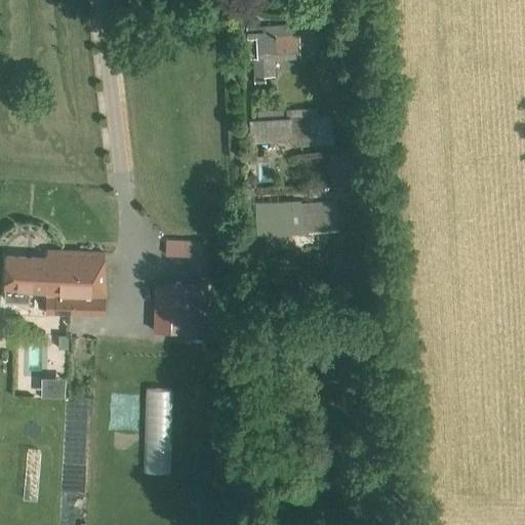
[(246,25),(246,39),(248,39),(248,61),(253,61),(253,83),(267,83),(267,76),(277,76),(277,59),(301,59),(307,58),(314,54),(318,49),(319,40),(316,34),(312,28),(307,25),(301,25),(246,25)]
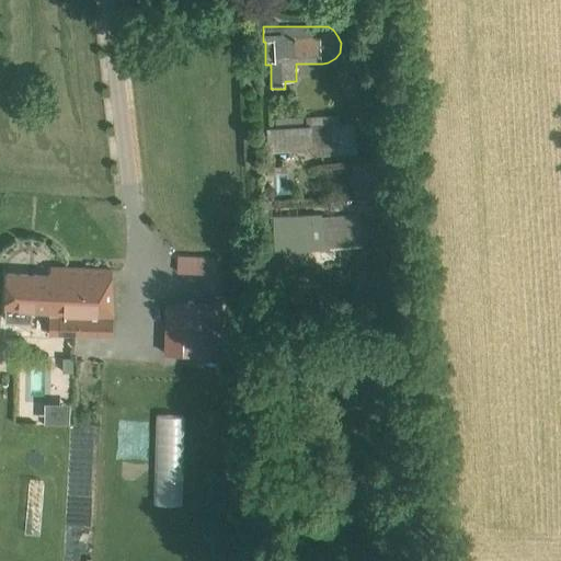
[(274,125),(267,125),(268,152),(310,150),(310,156),(356,153),(355,121),(340,122),(339,114),(274,117),(274,125)]
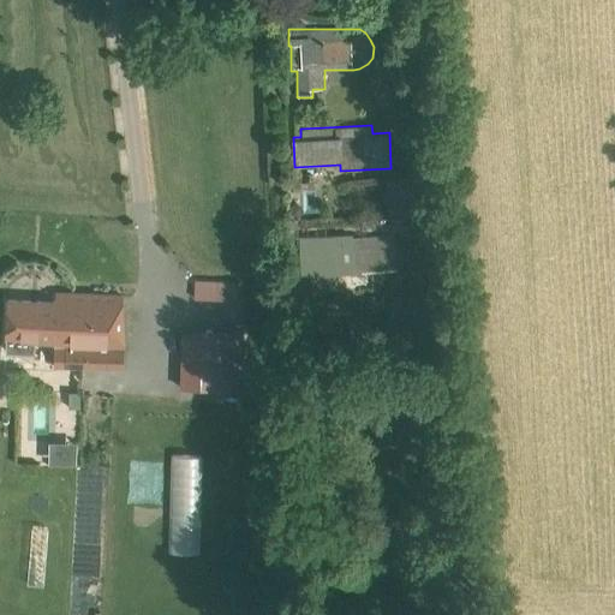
[(300,238),(303,274),(396,268),(394,233),(300,238)]
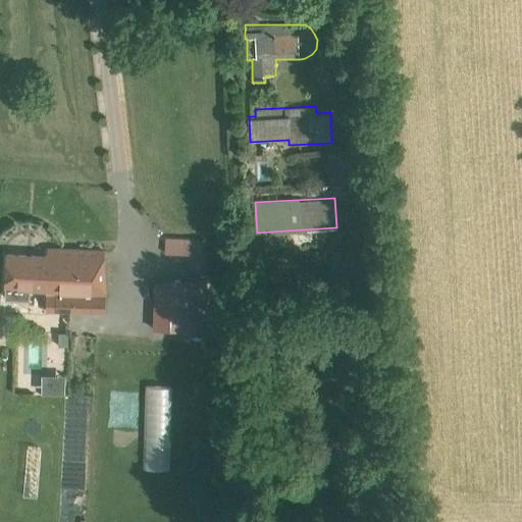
[(165,241),(165,251),(200,253),(200,243),(165,241)]
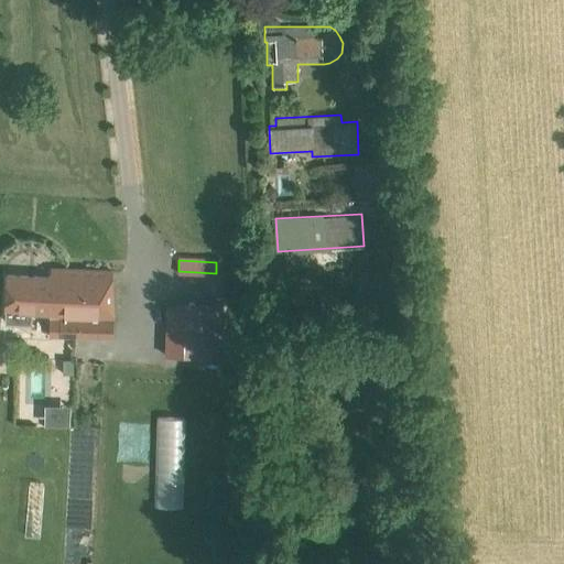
[(6,329),(20,331),(21,311),(52,312),(52,335),(111,337),(115,318),(111,271),(53,268),(52,277),(8,274),(6,329)]
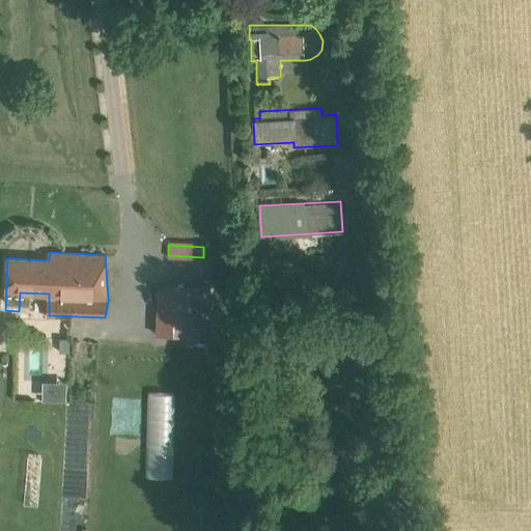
[(210,335),(211,284),(157,283),(156,334),(210,335)]
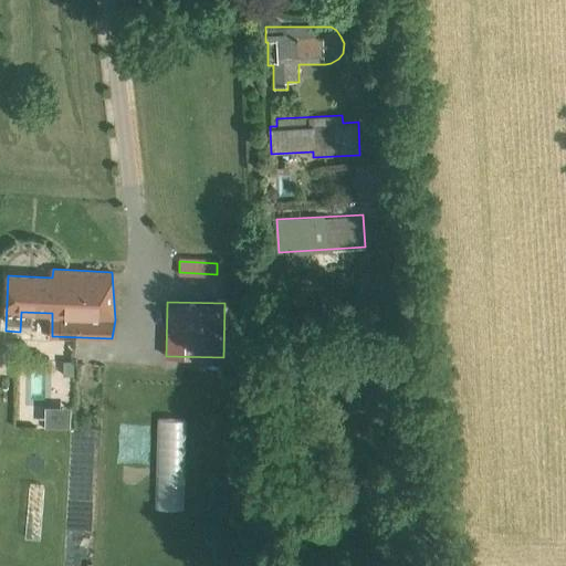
[(63,360),(63,375),(74,376),(74,360),(63,360)]
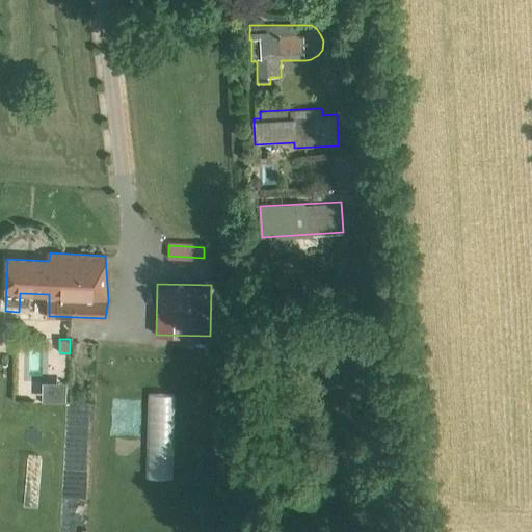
[(44,399),(68,399),(68,380),(44,379),(44,399)]
